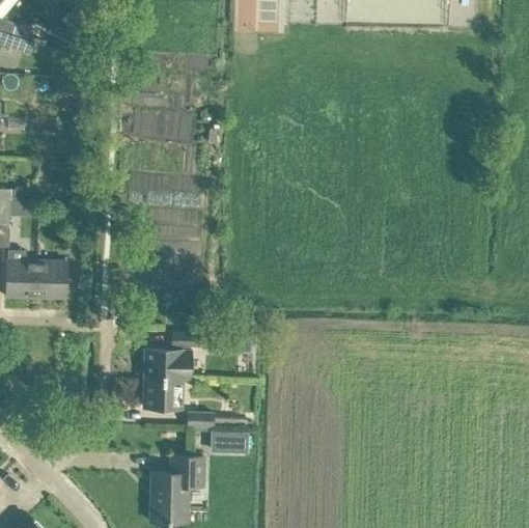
[(33,30),(17,25),(0,19),(0,31),(29,42),(33,30)]
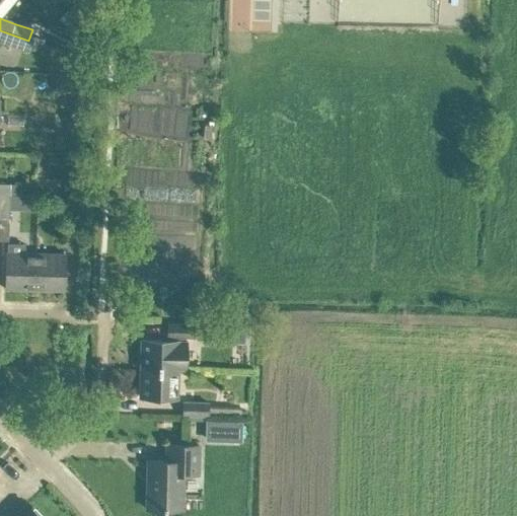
[(0,44),(9,47),(24,52),(28,41),(0,30),(0,44)]
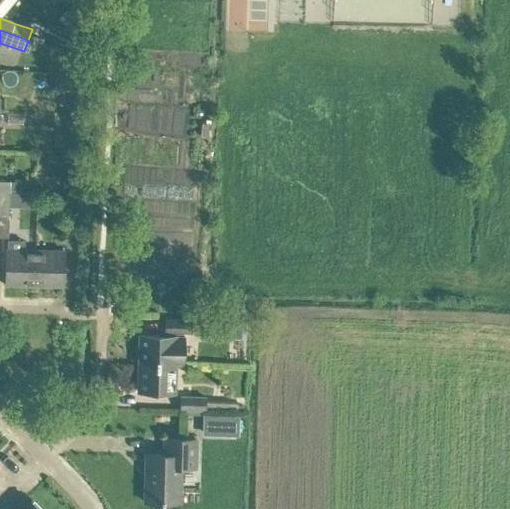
[(86,95),(87,77),(57,76),(56,93),(86,95)]
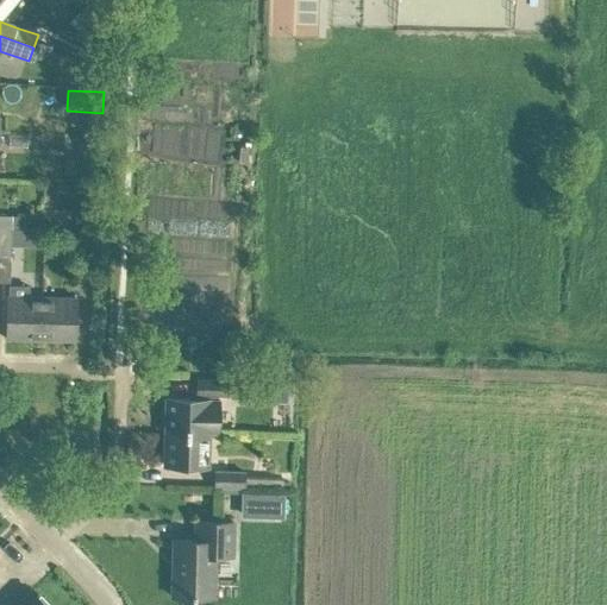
[(0,218),(0,232),(13,232),(13,219),(0,218)]
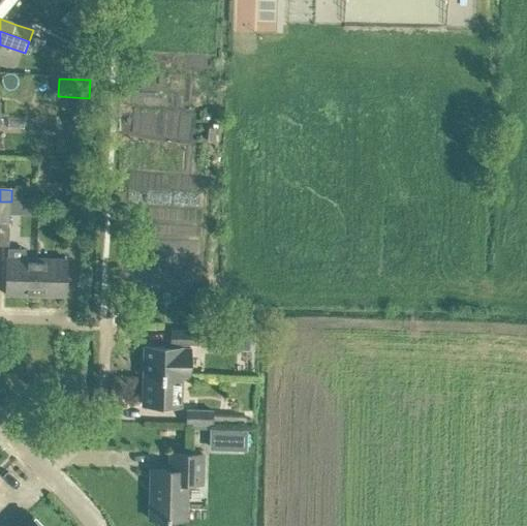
[(11,202),(0,202),(0,226),(10,227),(11,202)]
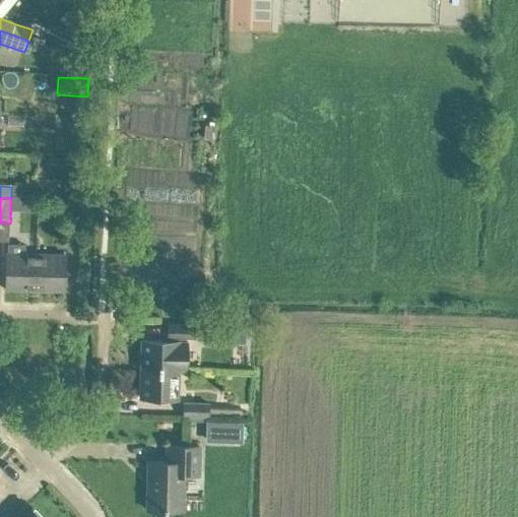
[(35,293),(37,256),(26,256),(26,247),(10,246),(8,248),(8,255),(7,255),(6,292),(35,293)]
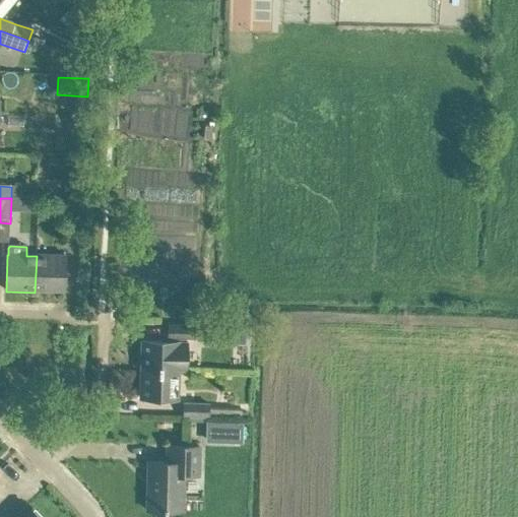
[(66,257),(37,256),(35,293),(65,294),(66,257)]
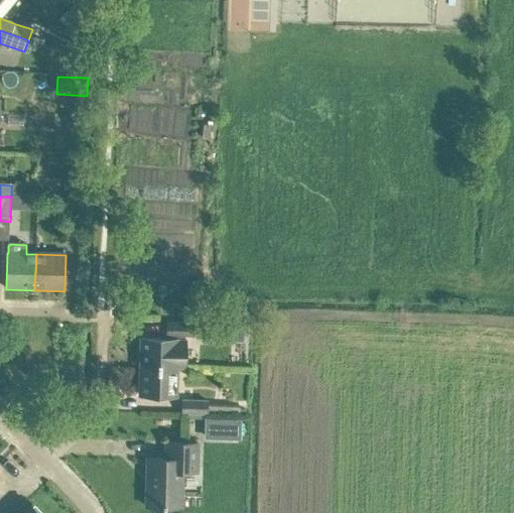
[(244,344),(245,316),(216,315),(216,343),(244,344)]
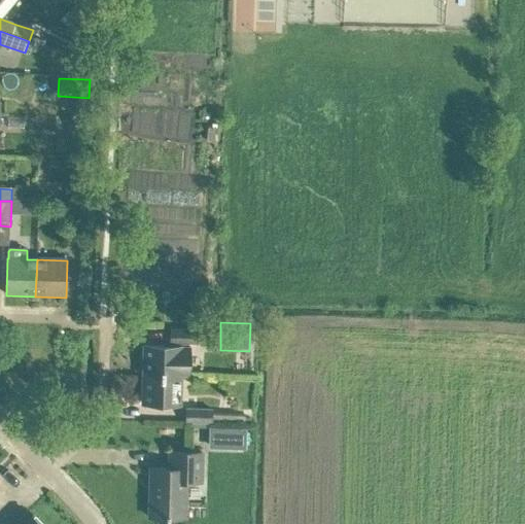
[(144,377),(181,378),(189,378),(190,345),(214,345),(215,332),(171,332),(171,348),(144,348),(144,377)]
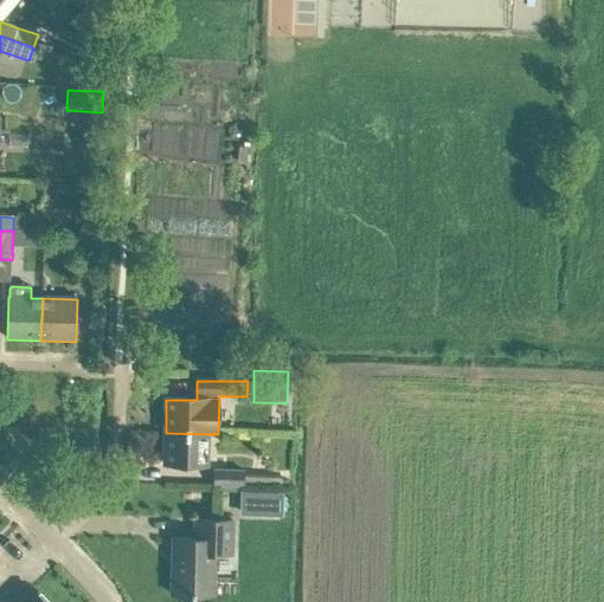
[(209,434),(166,433),(165,466),(209,467),(209,434)]
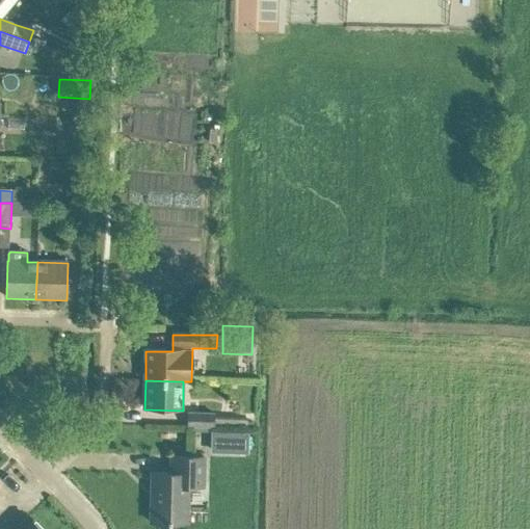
[(188,414),(187,429),(214,429),(214,428),(256,429),(256,419),(215,418),(215,414),(188,414)]
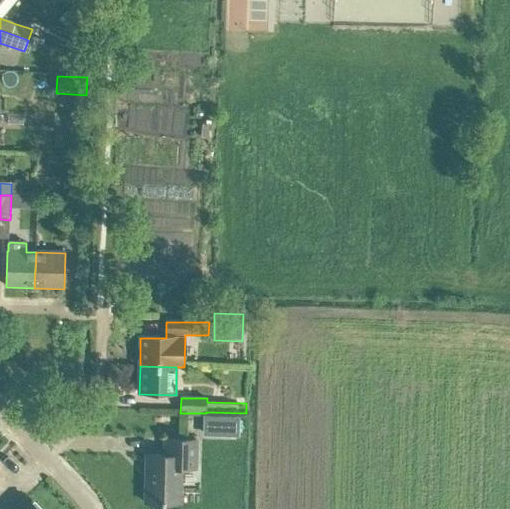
[(210,413),(210,433),(247,434),(247,414),(210,413)]
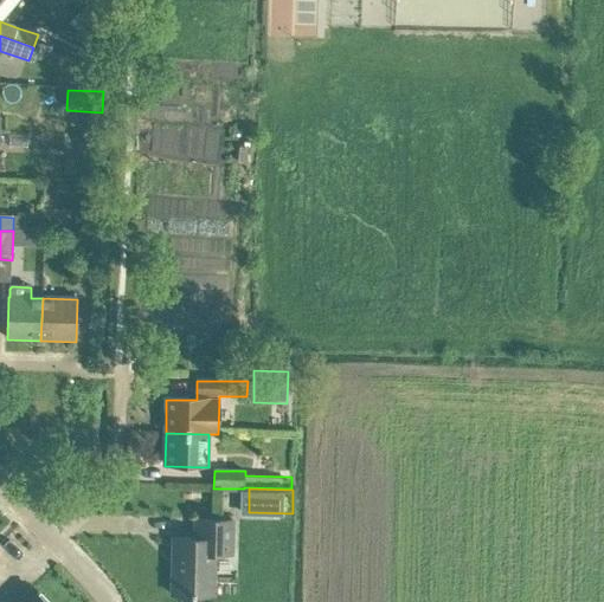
[(232,556),(233,522),(197,520),(196,539),(174,539),(172,596),(213,597),(214,556),(232,556)]
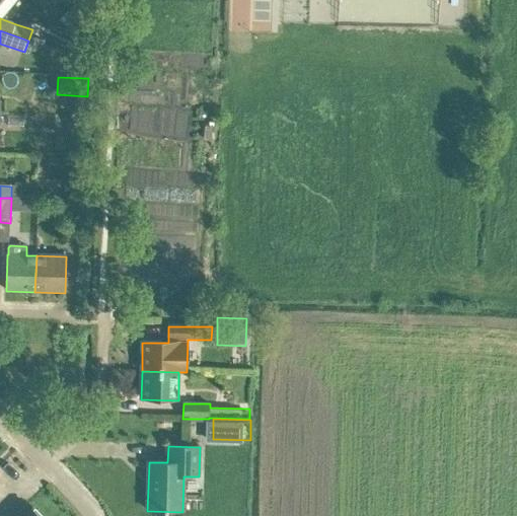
[(37,515),(27,506),(16,515),(0,515),(37,515)]
